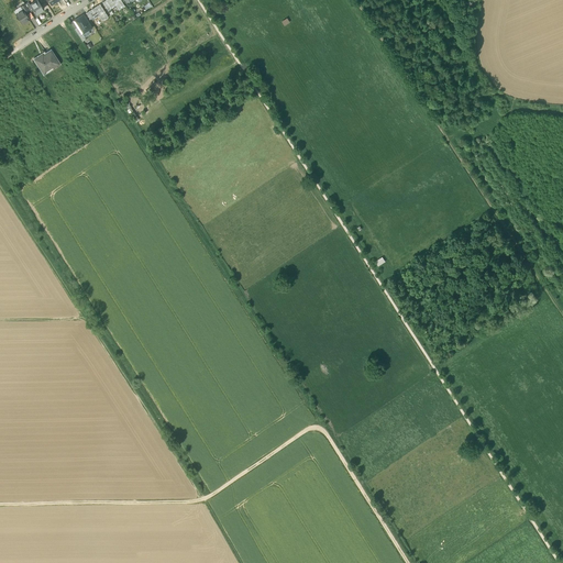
[(37,0),(36,0),(30,4),(36,14),(43,9),(37,0)]
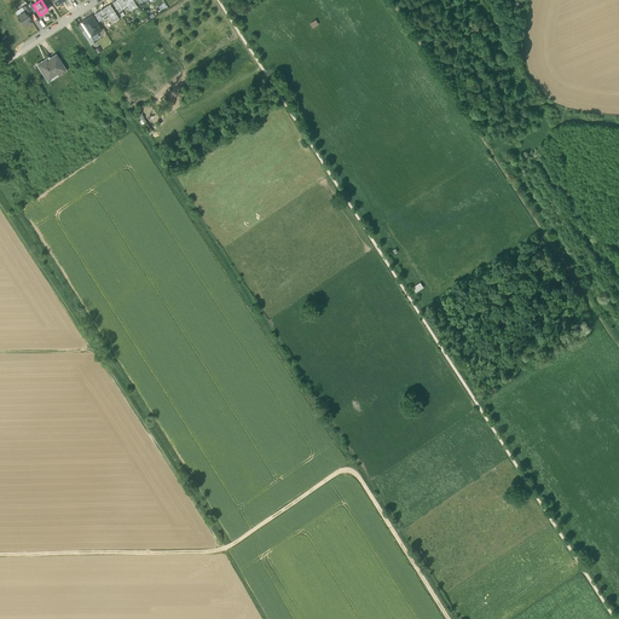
[(116,0),(116,1),(120,7),(120,9),(121,10),(127,6),(131,11),(137,7),(132,0),(116,0)]
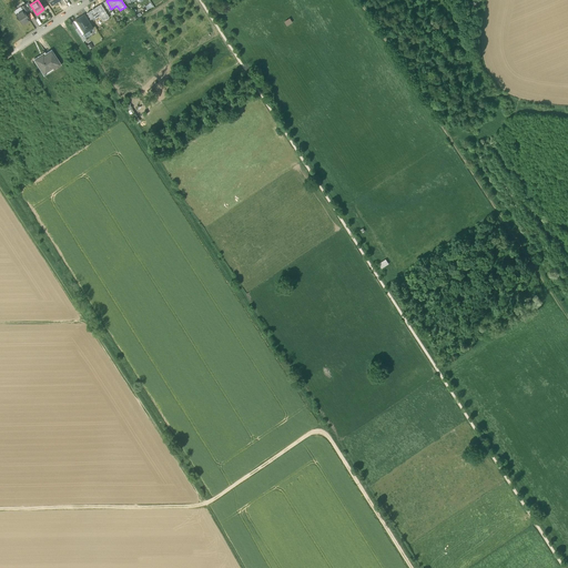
[(30,12),(26,3),(20,7),(22,10),(23,10),(27,16),(30,12)]
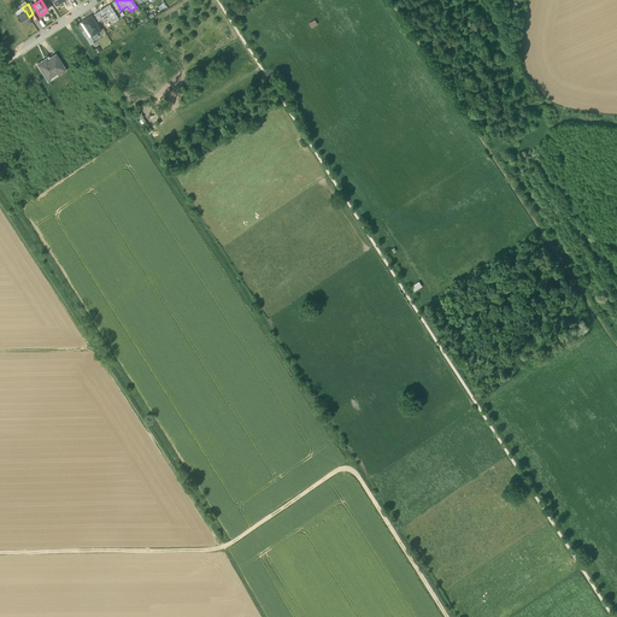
[(109,6),(97,13),(101,19),(103,22),(109,17),(112,23),(118,19),(112,11),(112,12),(109,6)]
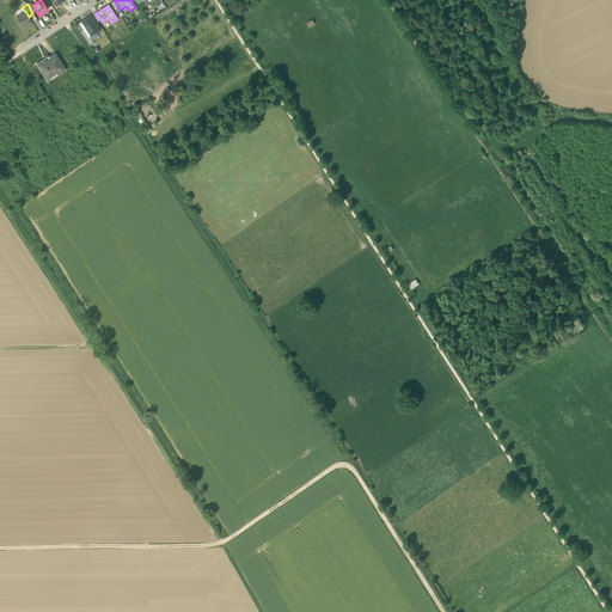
[(24,11),(18,16),(24,26),(31,22),(29,17),(25,11),(24,11)]
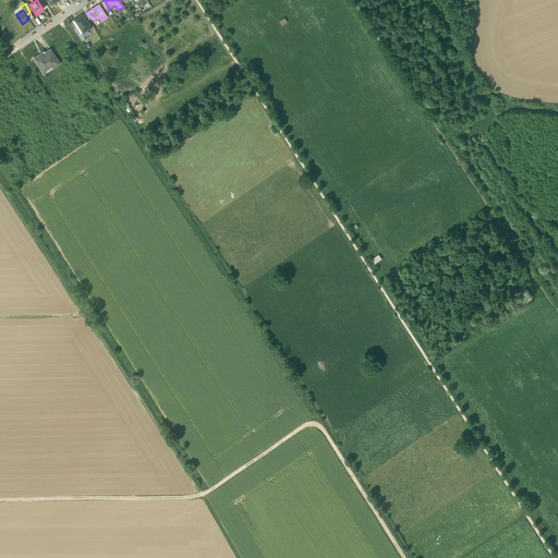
[(82,15),(73,21),(77,27),(82,34),(87,31),(91,28),(82,15)]
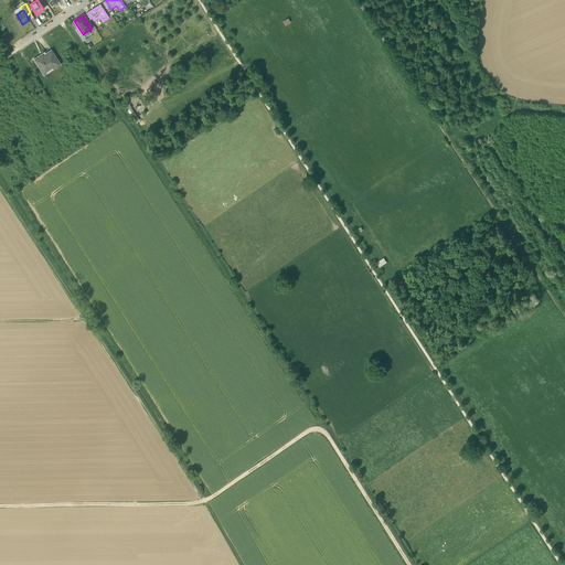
[(51,52),(41,57),(40,56),(35,60),(44,74),(49,71),(48,70),(53,66),(53,67),(59,64),(51,52)]
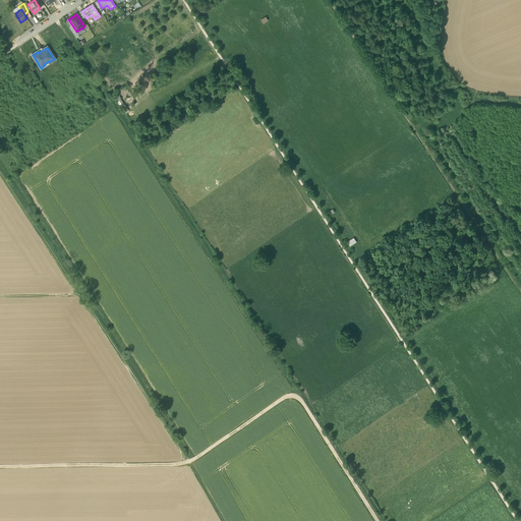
[(121,99),(117,101),(123,110),(126,108),(121,99)]
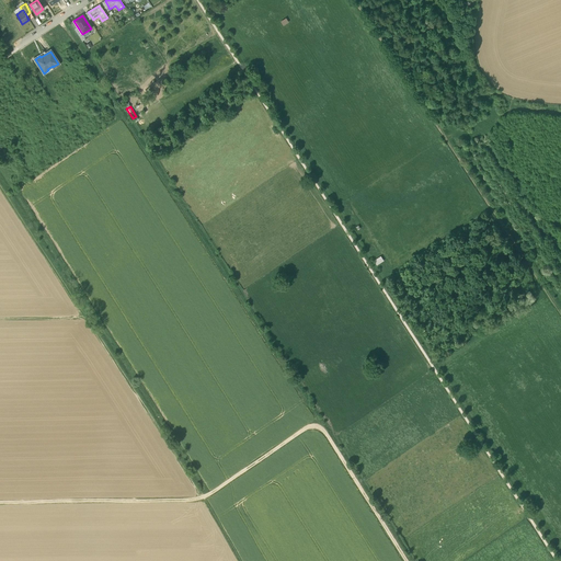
[(376,265),(384,261),(380,255),(373,260),(376,265)]
